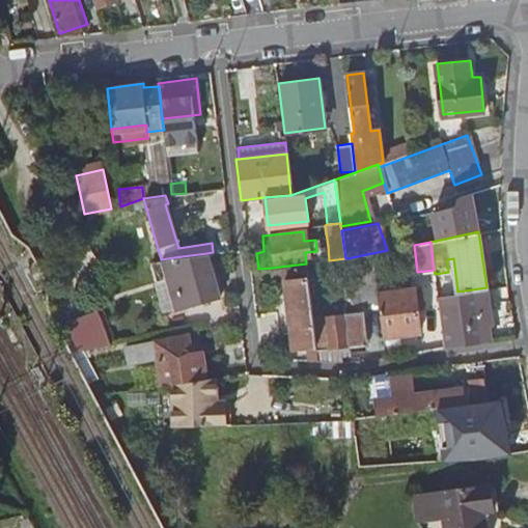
[(306,264),(329,260),(328,247),(316,249),(316,251),(305,252),(306,264)]
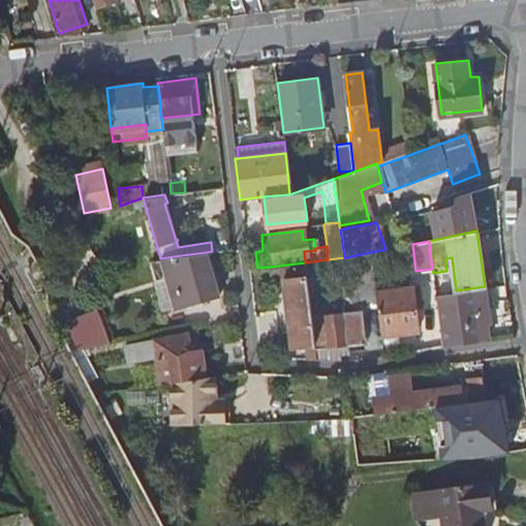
[(206,252),(174,256),(185,304),(216,294),(206,252)]
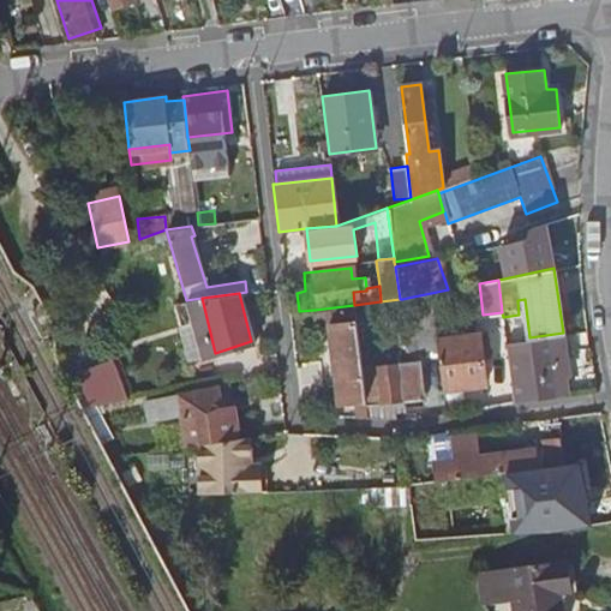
[(437,348),(436,337),(431,293),(413,297),(419,351),(437,348)]
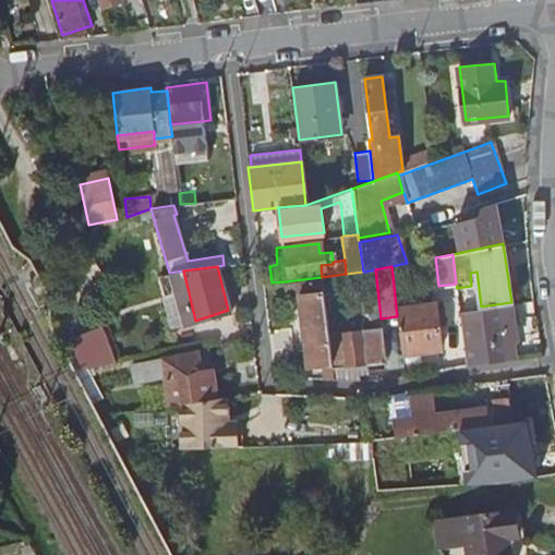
[(371,320),(381,318),(375,269),(365,272),(371,320)]
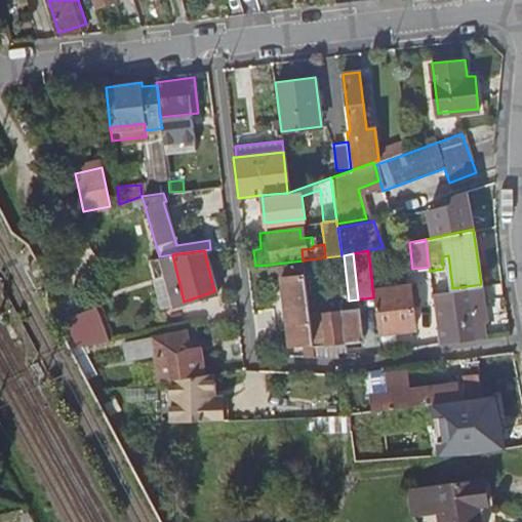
[(312,339),(309,311),(303,261),(269,265),(271,278),(281,277),(289,343),(304,340),(312,339)]
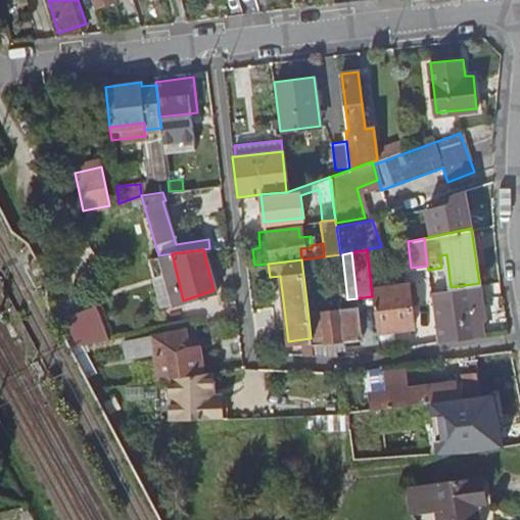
[(406,283),(371,287),(372,296),(376,330),(411,326),(408,302),(406,286),(406,283)]
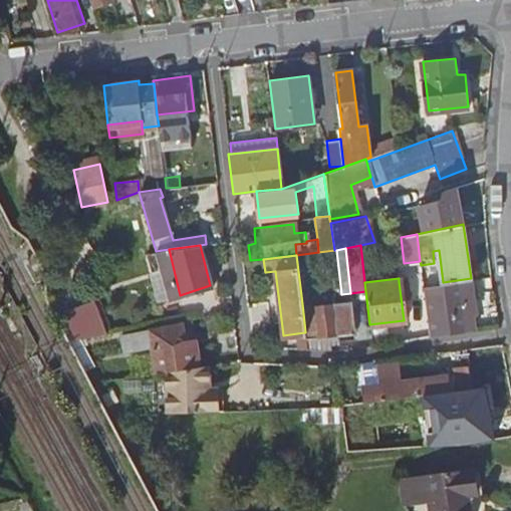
[(399,281),(401,297),(409,296),(407,280),(399,281)]
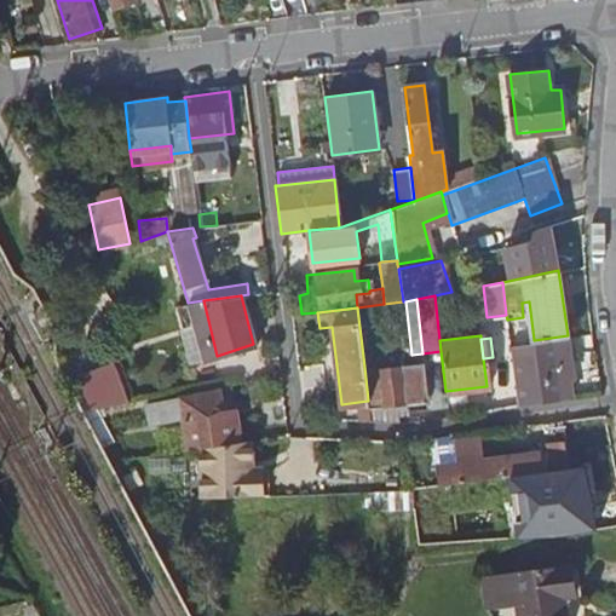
[(573,399),(570,381),(570,380),(559,381),(559,372),(573,370),(568,338),(511,346),(518,407),(573,399)]
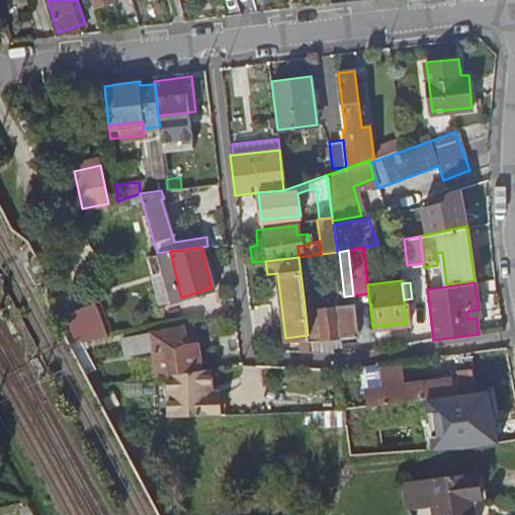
[(72,305),(79,338),(106,332),(99,298),(72,305)]
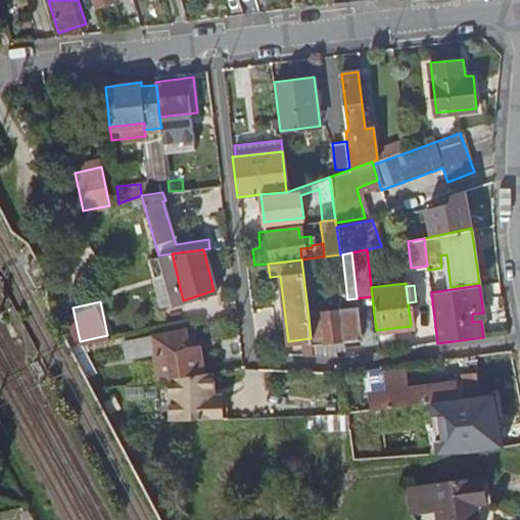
[(356,305),(308,310),(311,338),(312,344),(340,341),(359,339),(356,305)]
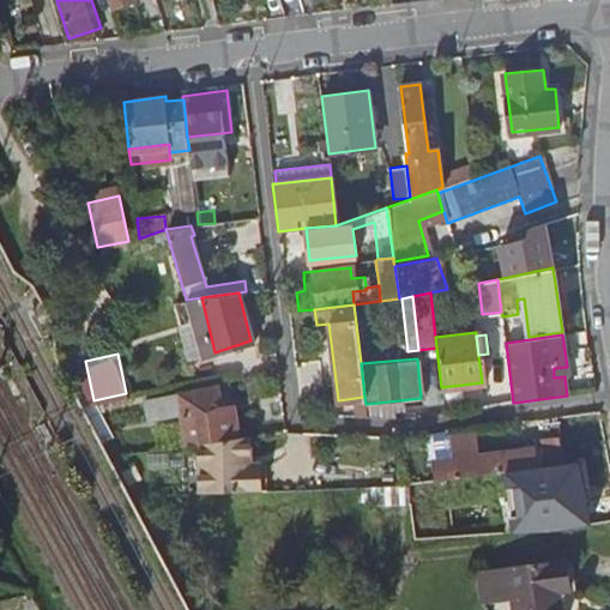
[(565,376),(565,378),(568,376),(567,367),(554,368),(554,378),(565,376)]
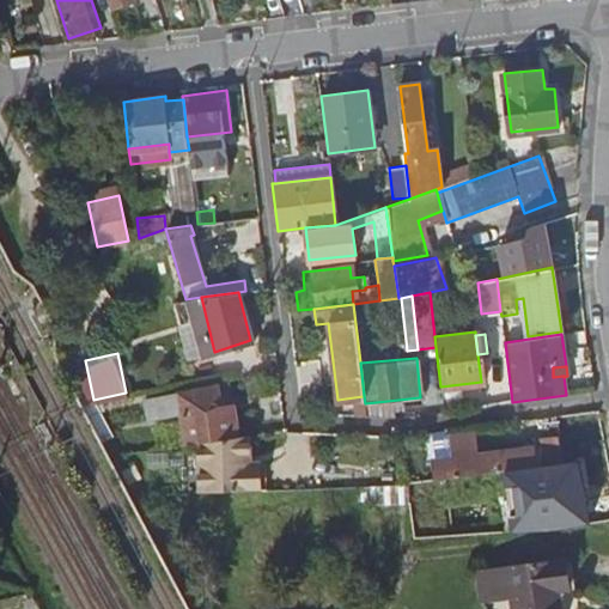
[(217,409),(211,384),(145,399),(147,416),(180,409),(187,440),(238,434),(232,407),(217,409)]
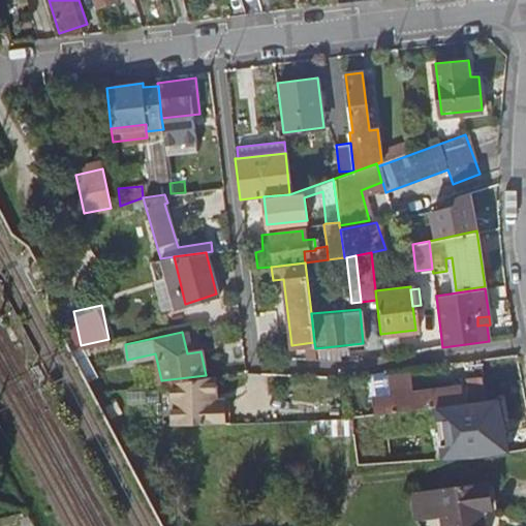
[(265,336),(267,348),(280,346),(278,334),(265,336)]
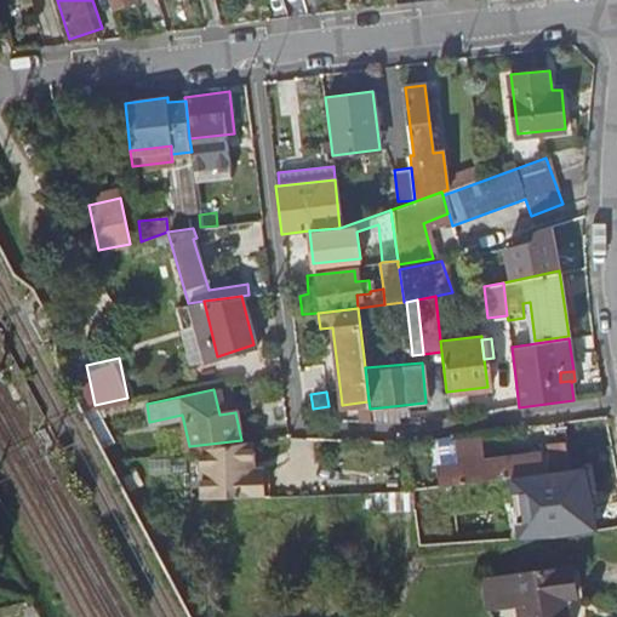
[(361,421),(371,421),(370,409),(369,401),(359,403),(361,421)]
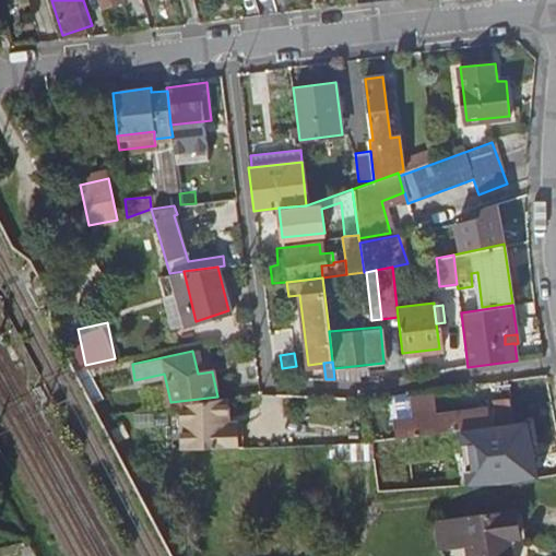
[(333,368),(334,379),(358,381),(357,373),(364,371),(364,365),(333,368)]
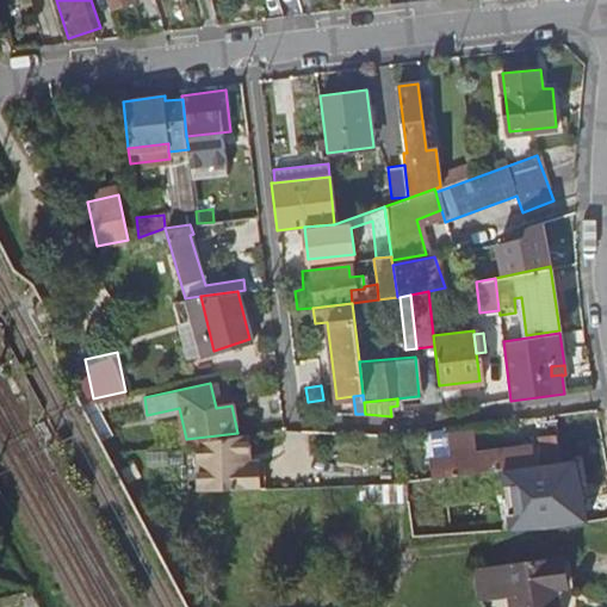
[(282,457),(282,427),(233,434),(233,485),(301,483),(301,457),(282,457)]
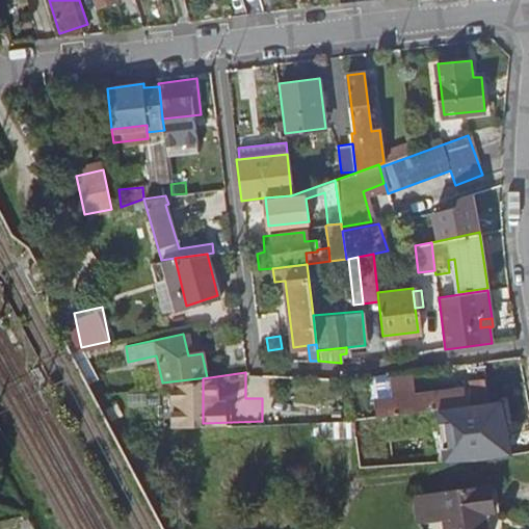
[(473,404),(487,401),(483,378),(470,380),(473,404)]
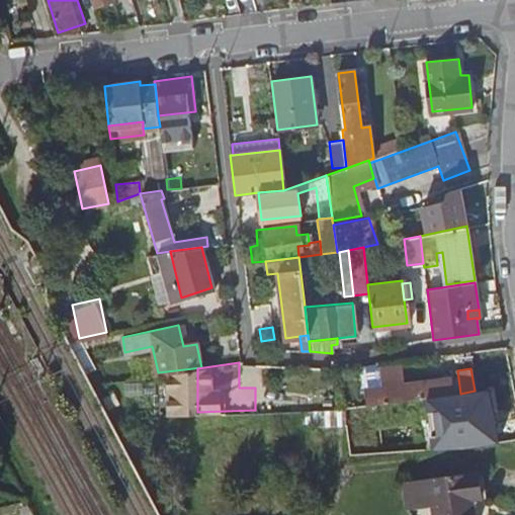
[(345,408),(452,395),(450,377),(366,389),(367,397),(345,400),(345,408)]
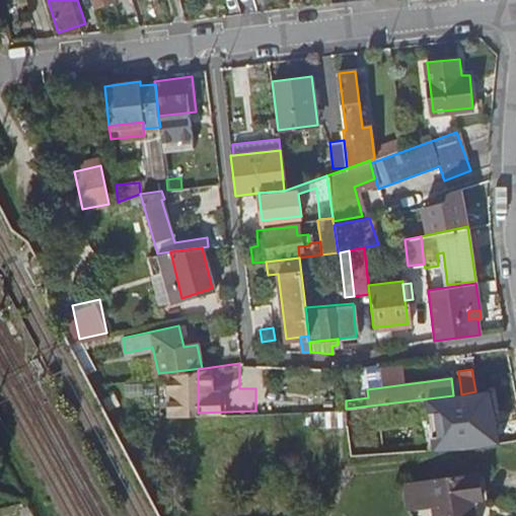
[(486,445),(511,441),(502,381),(482,383),(484,401),(465,404),(470,446),(486,445)]
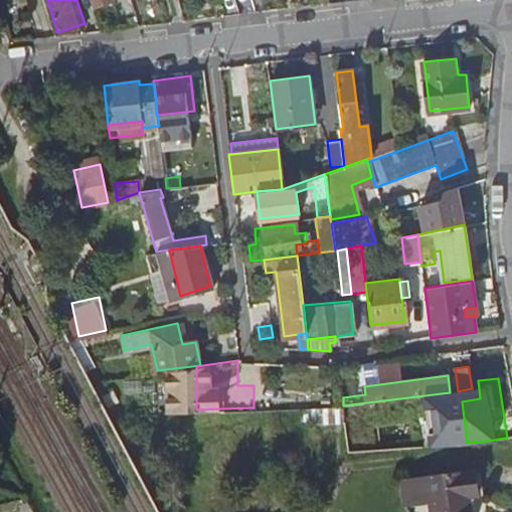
[(435,398),(411,401),(413,412),(436,409),(435,398)]
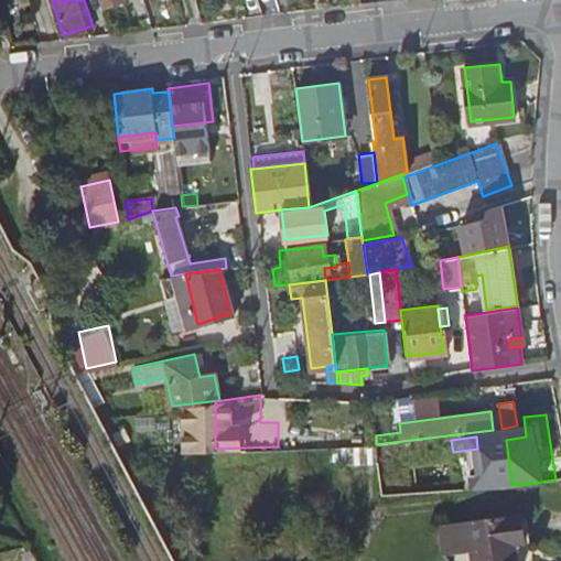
[(466,521),(471,548),(472,560),(515,560),(514,542),(525,540),(520,513),(466,521)]
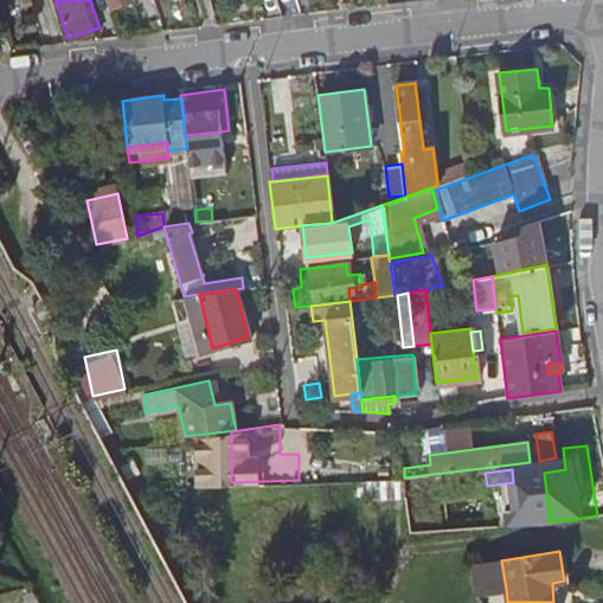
[(478,591),(506,589),(501,560),(473,565),(478,591)]
